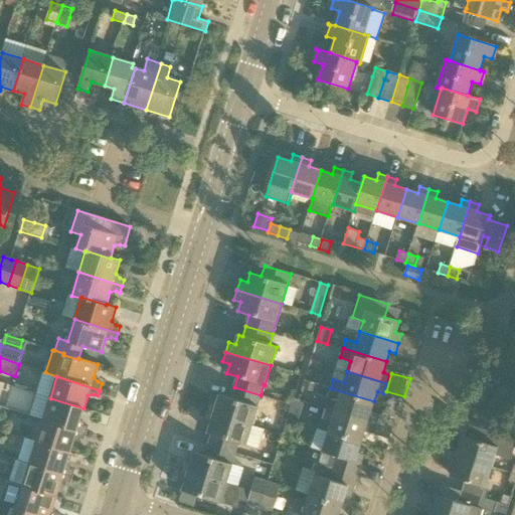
[(323,376),(320,385),(323,385),(330,388),(333,379),(323,376)]
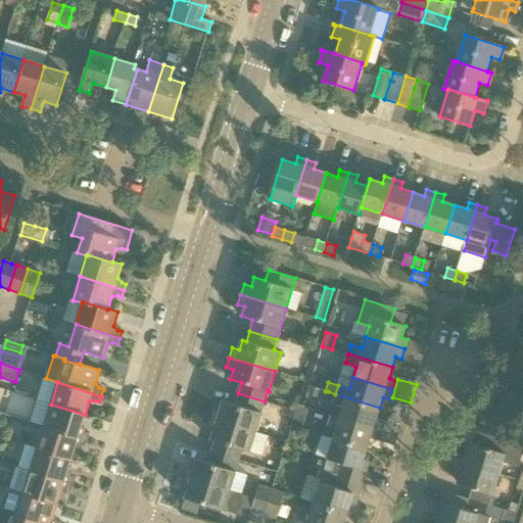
[(262,413),(265,401),(238,393),(234,403),(223,400),(220,410),(212,408),(209,418),(256,432),(262,413)]
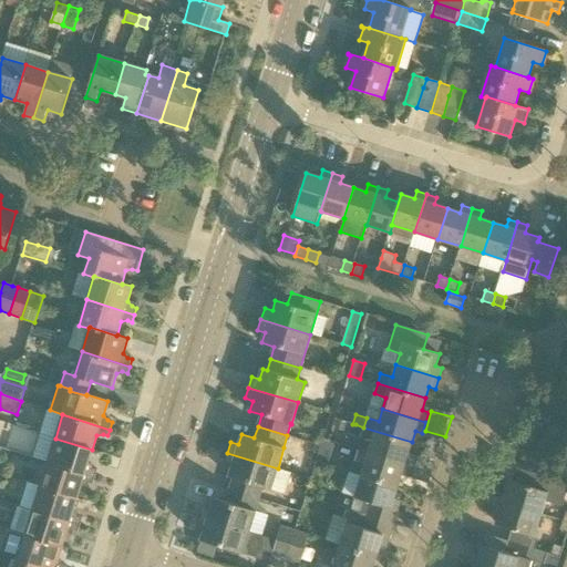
[(363,428),(360,437),(372,442),(369,453),(412,466),(415,455),(409,453),(412,442),(363,428)]
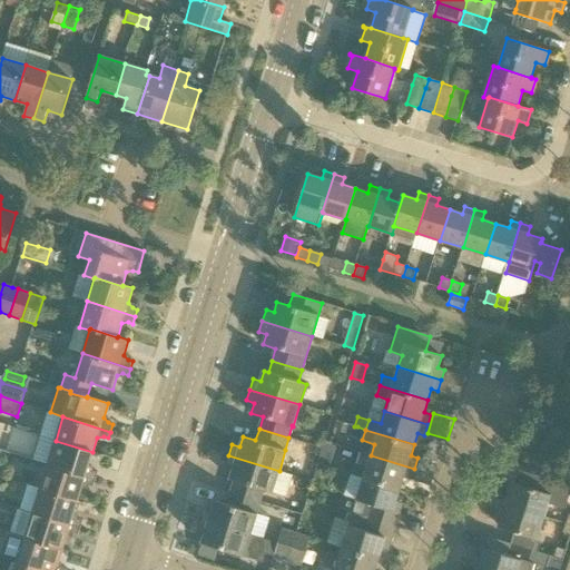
[(89,467),(92,452),(56,441),(48,464),(96,480),(98,472),(92,471),(89,467)]
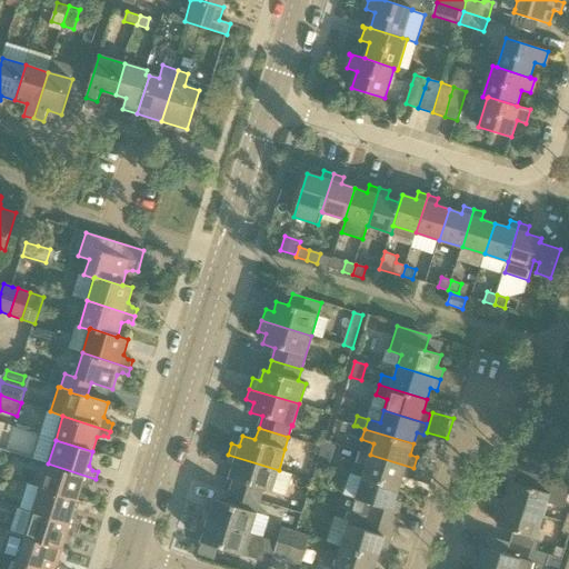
[(351,473),(363,478),(363,476),(400,488),(403,477),(410,479),(413,468),(370,455),(358,451),(355,463),(351,473)]
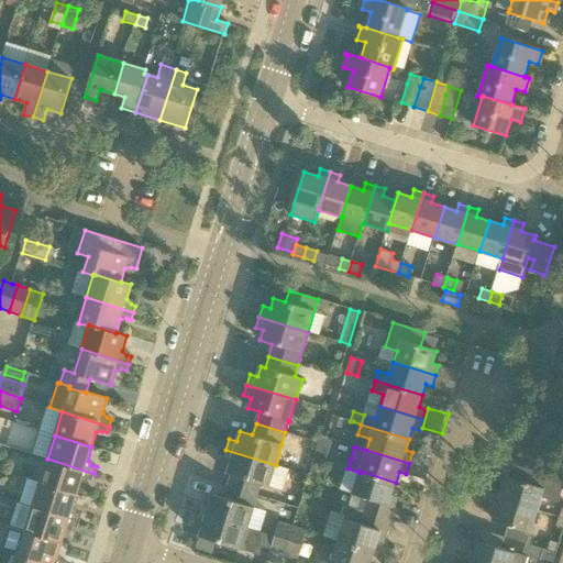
[(268,486),(276,465),(225,450),(222,461),(230,463),(228,473),(232,475),(228,486),(257,495),(261,484),(268,486)]
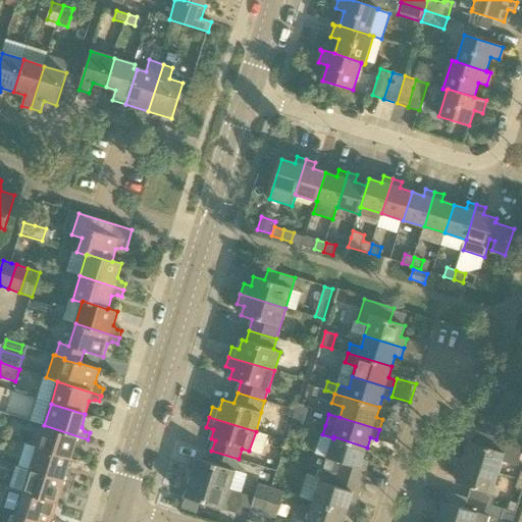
[(86,446),(88,439),(44,425),(37,449),(71,459),(75,446),(81,445),(86,446)]
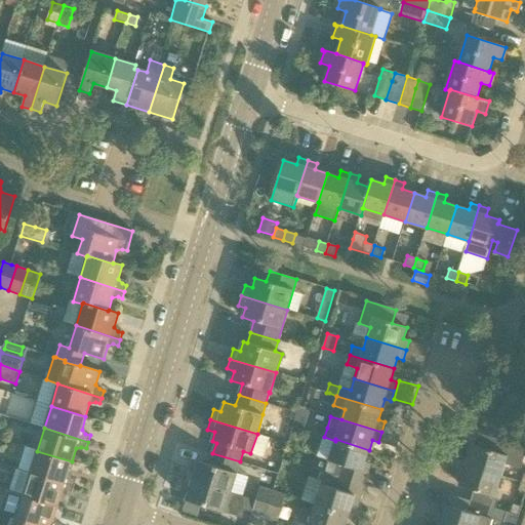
[(333,475),(365,484),(371,463),(365,461),(369,450),(335,439),(335,441),(329,461),(336,463),(333,475)]
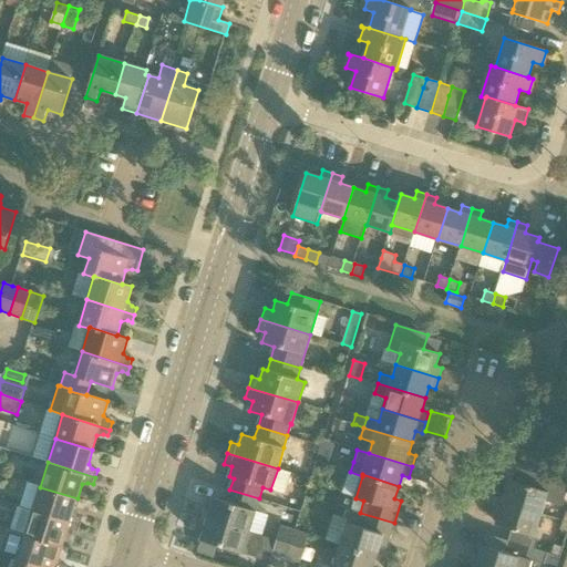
[(505,502),(542,514),(545,501),(563,506),(566,491),(566,483),(538,474),(534,487),(512,481),(505,502)]
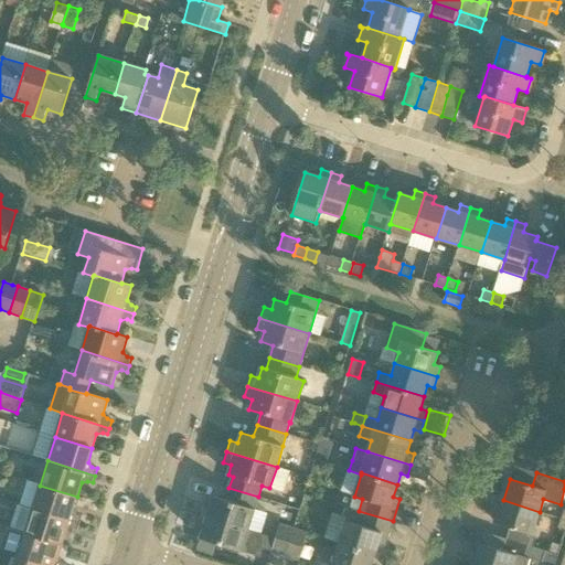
[(73,510),(77,497),(40,486),(32,509),(80,523),(82,516),(77,514),(73,510)]
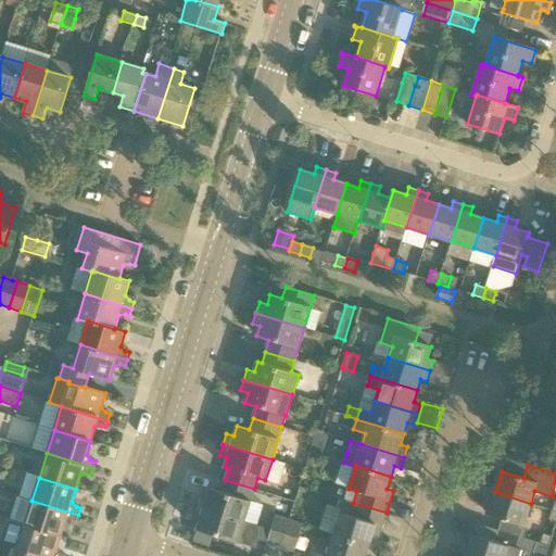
[(250,501),(254,489),(225,480),(222,492),(210,489),(206,498),(199,496),(196,506),(244,521),(251,502),(250,501)]
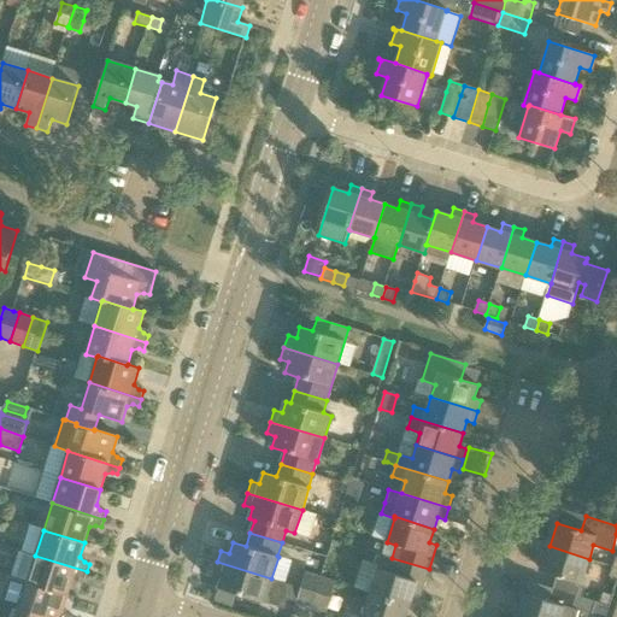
[(581,583),(589,559),(550,546),(542,571),(557,576),(553,588),(583,598),(586,589),(581,583)]
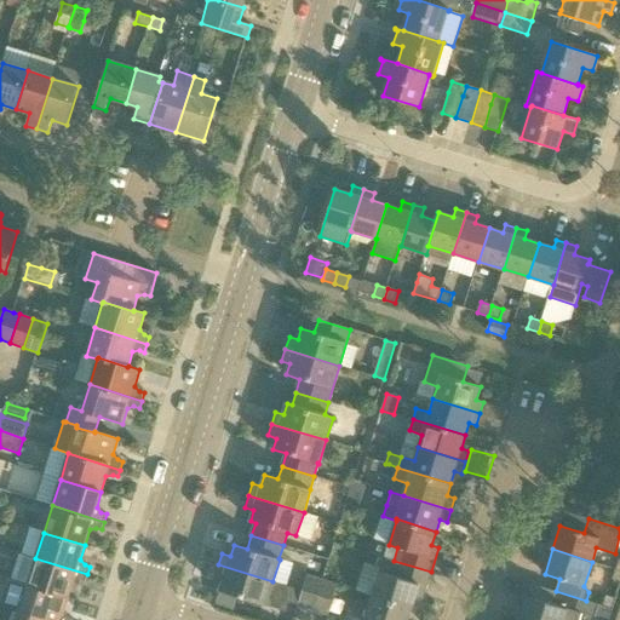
[(431,572),(394,561),(380,557),(375,572),(379,573),(372,597),(412,609),(415,596),(423,597),(431,572)]
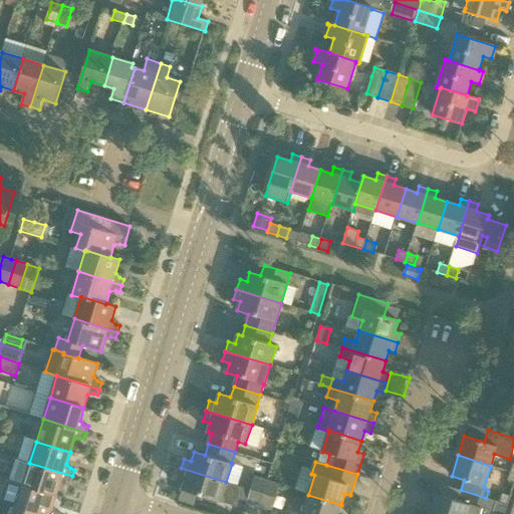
[(70,482),(72,476),(29,463),(23,485),(56,496),(60,482),(66,481),(70,482)]
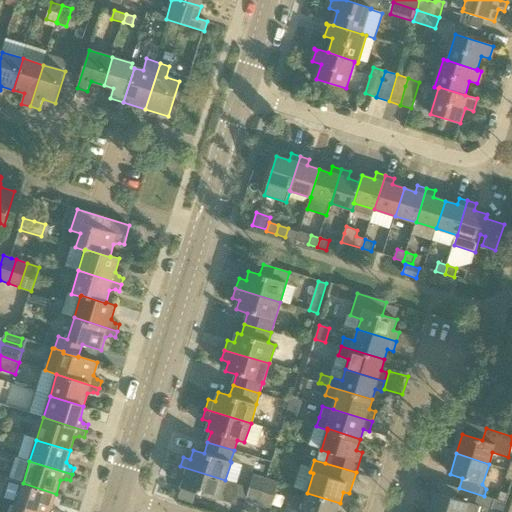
[(219,500),(225,480),(180,466),(177,477),(184,479),(181,488),(196,492),(219,500)]
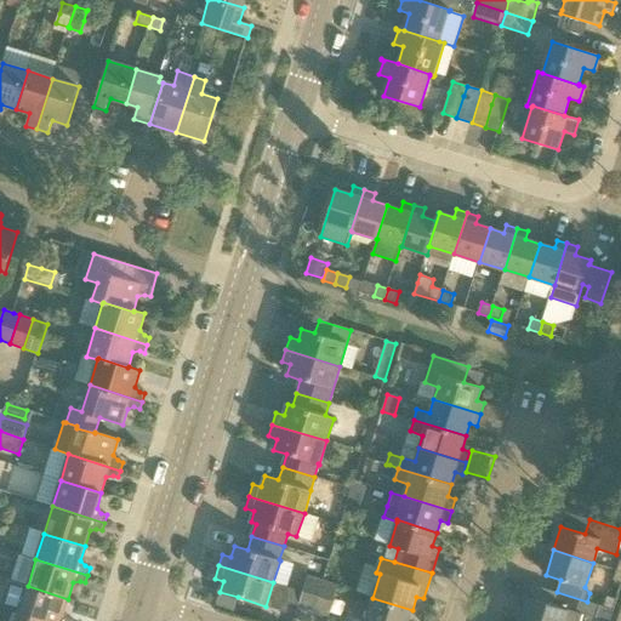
[(313,611),(323,582),(307,577),(303,590),(298,607),(313,611)]
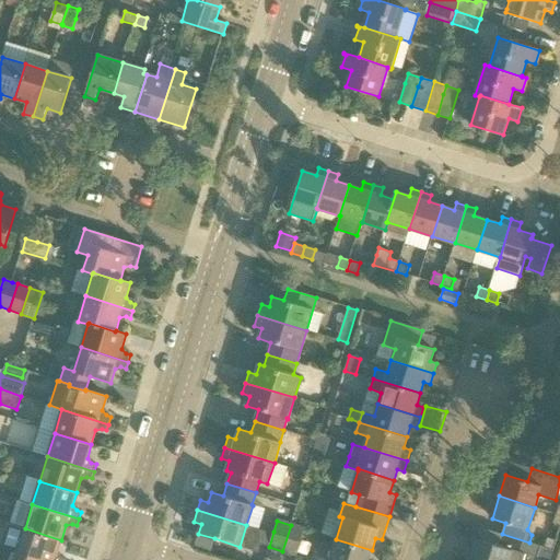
[(57,553),(61,540),(25,528),(9,524),(2,547),(43,559),(66,559),(67,559),(61,558),(57,553)]
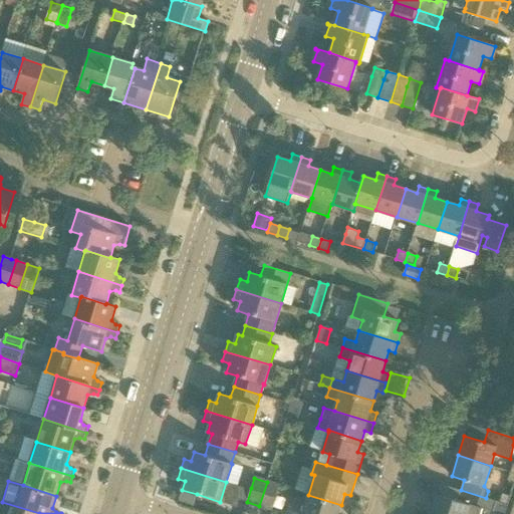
[(272,510),(279,486),(267,482),(259,506),(272,510)]
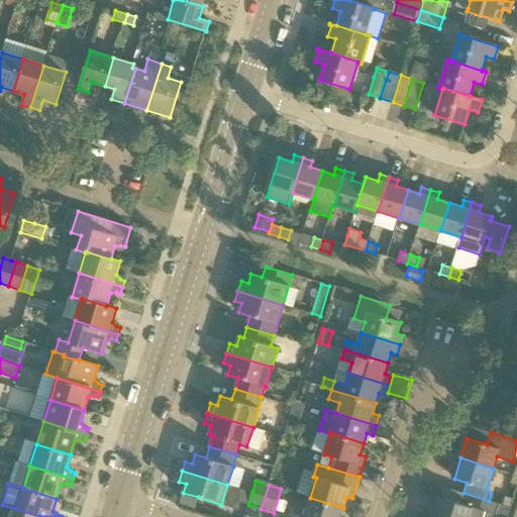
[(243,490),(239,502),(248,505),(252,491),(243,490)]
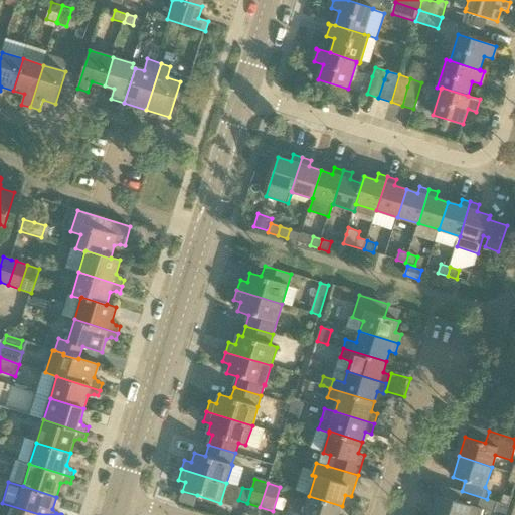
[(182,491),(178,502),(193,507),(197,495),(182,491)]
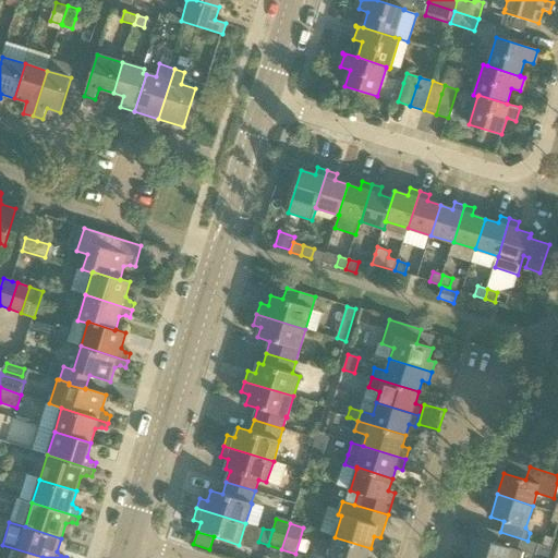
[(521,557),(528,541),(500,532),(498,537),(481,532),(476,534),(475,537),(474,537),(468,557),(469,557),(521,557)]
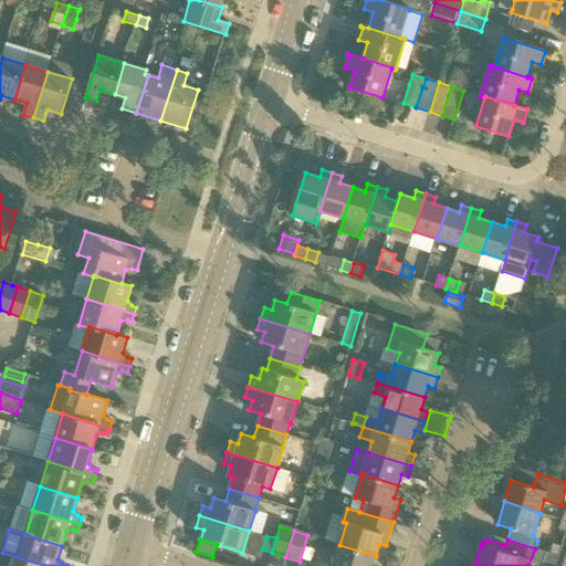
[(371,565),(376,556),(339,545),(333,565),(371,565)]
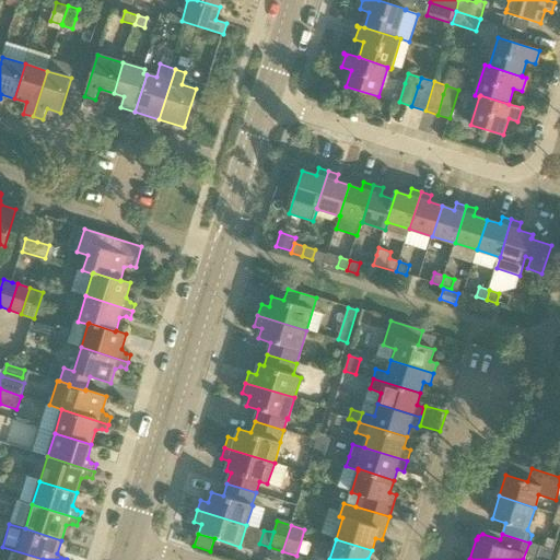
[(551,558),(553,550),(540,546),(538,555),(551,558)]
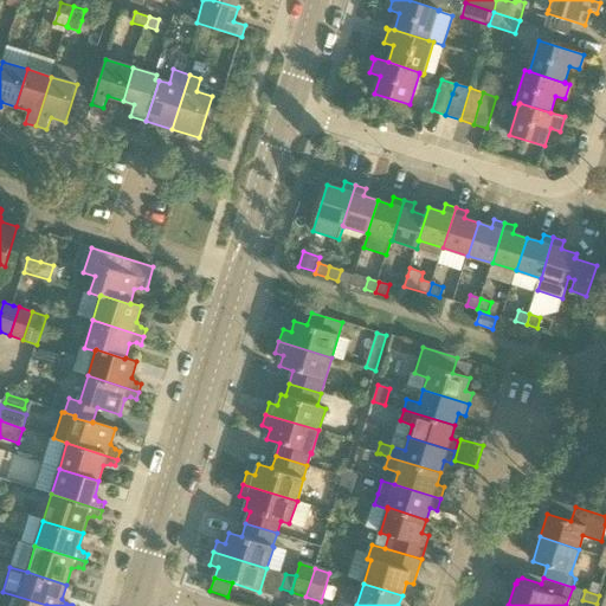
[(46,605),(2,592),(0,599),(0,605),(46,605)]
